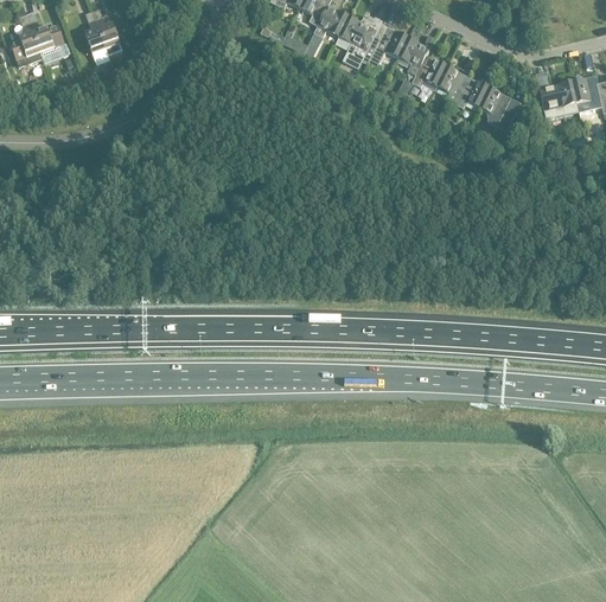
[(301,0),(299,7),(311,13),(307,20),(317,25),(327,5),(330,0),(301,0)]
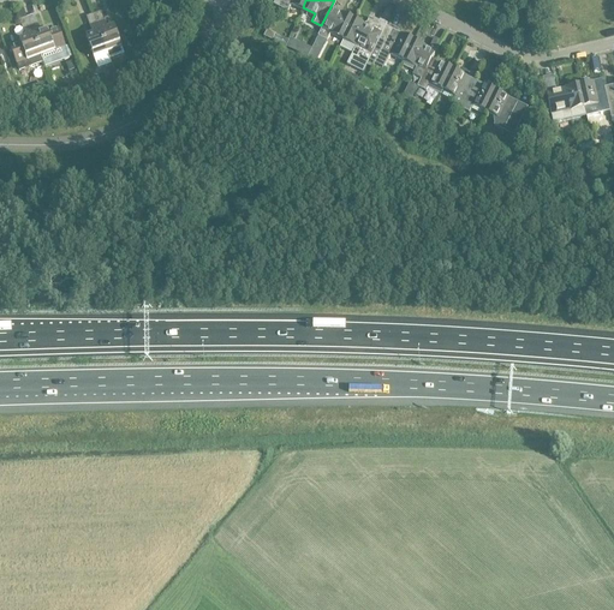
[(19,16),(25,13),(22,4),(16,6),(19,16)]
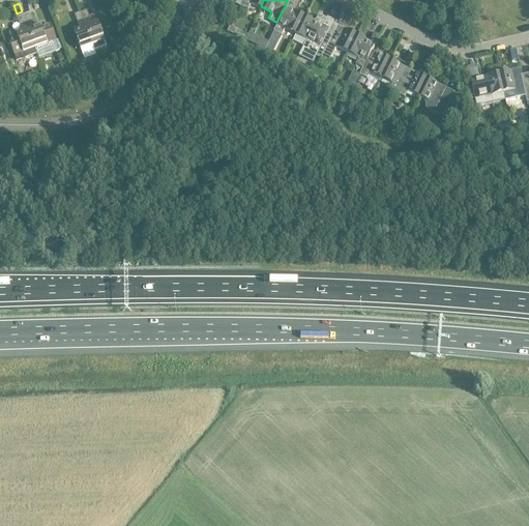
[(286,4),(276,22),(272,28),(281,32),(284,26),(295,31),(303,13),(286,4)]
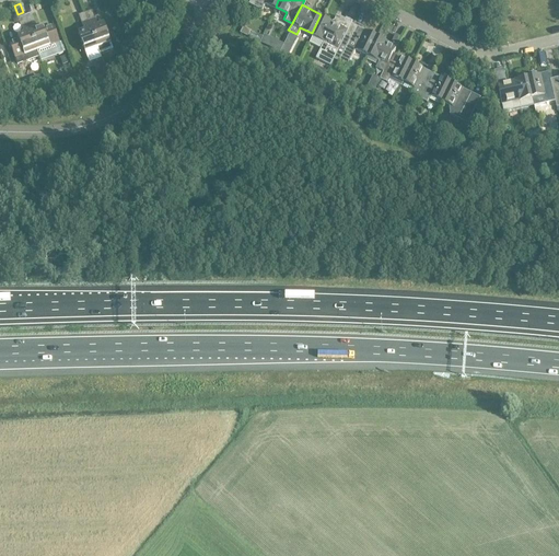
[(91,7),(84,9),(100,50),(112,45),(103,21),(96,23),(91,7)]
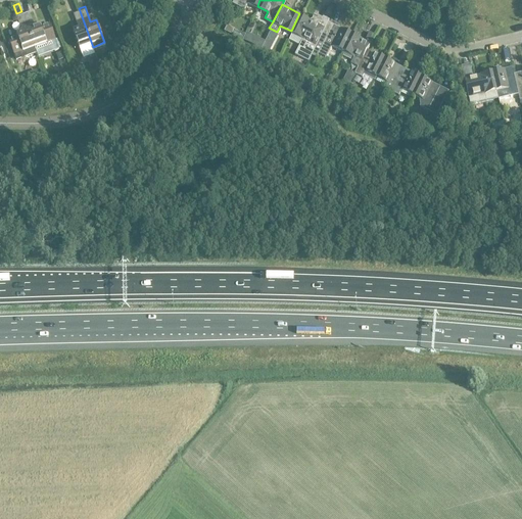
[(93,47),(79,8),(72,10),(78,26),(72,28),(81,51),(93,47)]
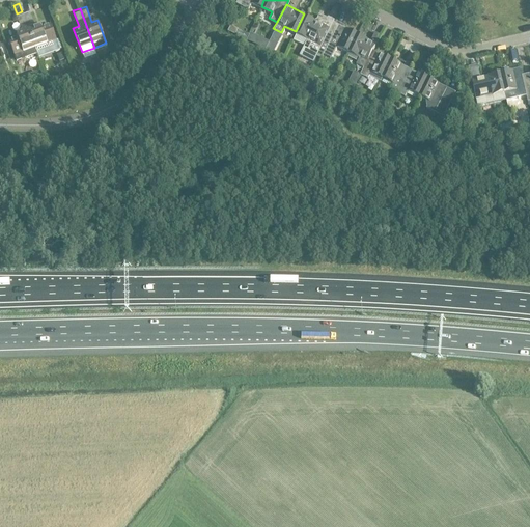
[(50,21),(40,24),(40,22),(34,25),(28,9),(22,11),(36,50),(37,54),(59,46),(50,21)]
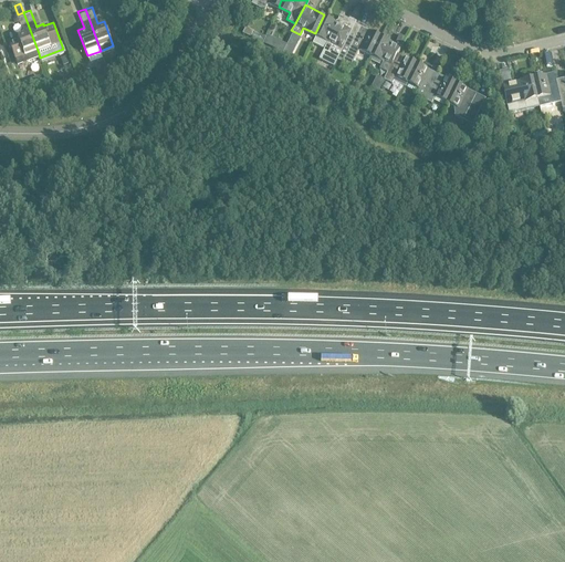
[(17,33),(18,37),(8,40),(17,62),(39,53),(23,12),(18,14),(17,14),(23,31),(17,33)]
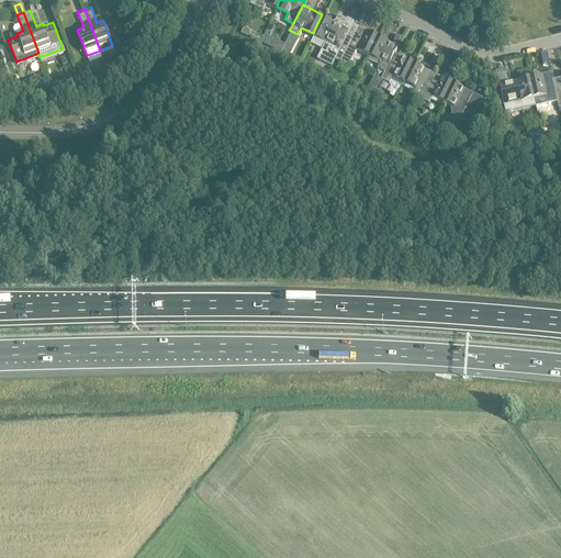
[(324,38),(315,55),(329,63),(334,56),(344,35),(351,21),(336,12),(333,20),(322,14),(313,33),(324,38)]
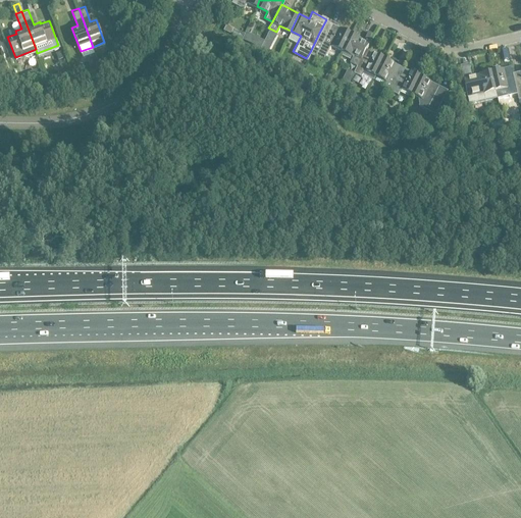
[(319,33),(310,52),(323,58),(330,43),(342,49),(350,32),(326,19),(319,33)]
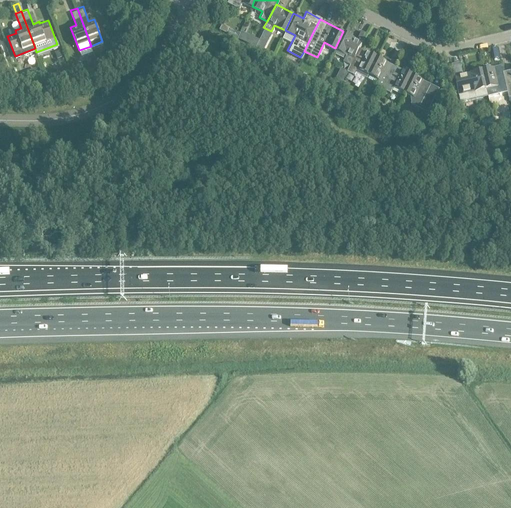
[(228,25),(221,21),(218,27),(226,30),(228,25)]
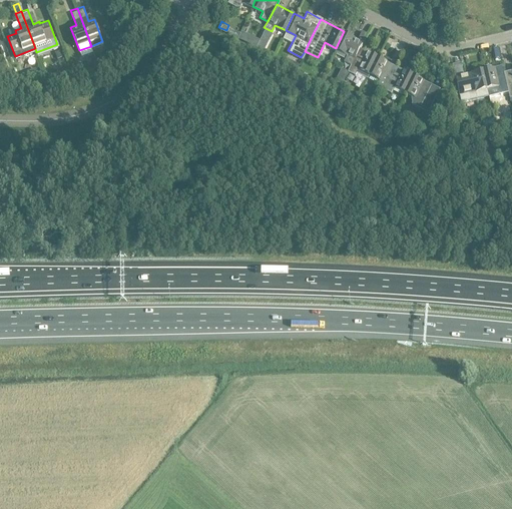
[(271,31),(263,27),(261,30),(263,31),(261,35),(267,38),(271,31)]
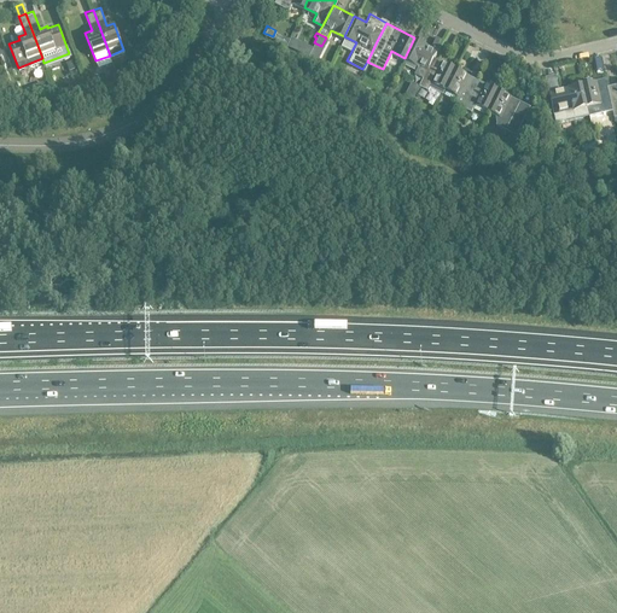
[(436,47),(441,38),(435,35),(430,45),(414,38),(405,58),(417,64),(413,71),(421,76),(432,56),(436,48),(436,47)]
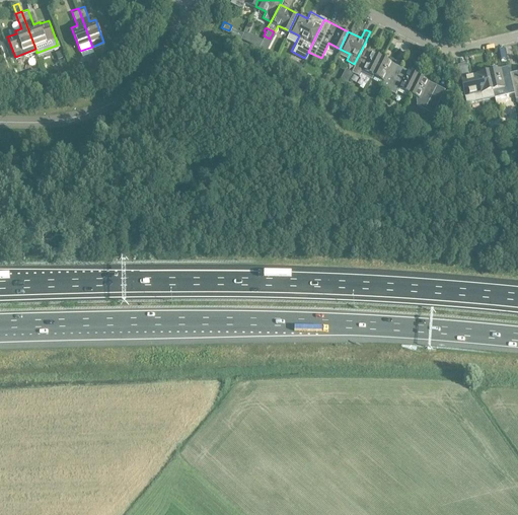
[(363,47),(354,64),(351,70),(359,73),(362,67),(372,73),(381,56),(363,47)]
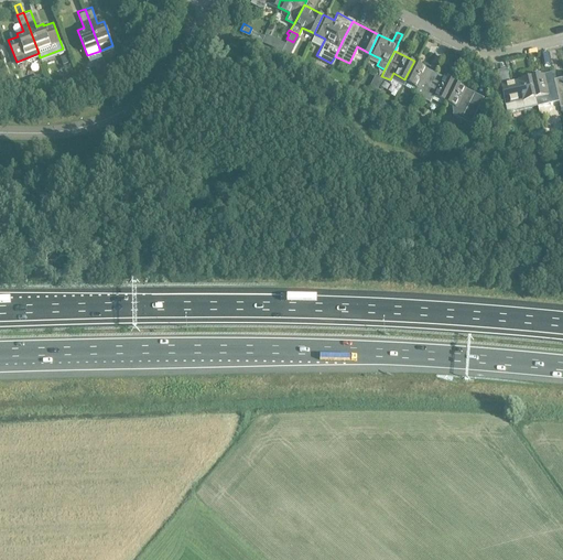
[(317,60),(312,72),(323,77),(326,72),(328,66),(317,60)]
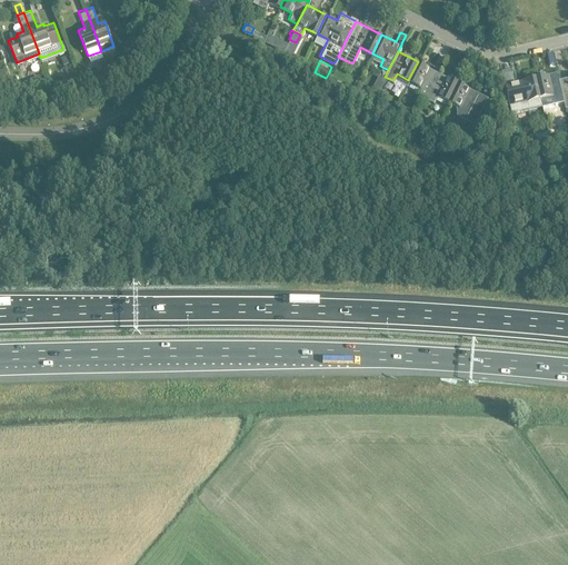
[(438,71),(418,61),(408,80),(420,86),(417,92),(425,97),(438,71)]
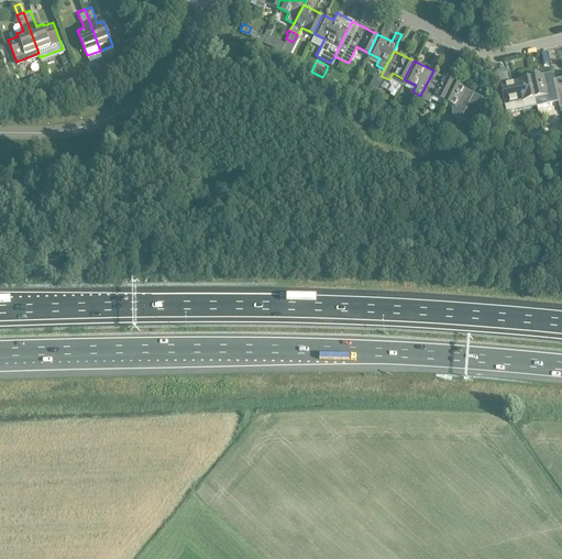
[(496,65),(498,76),(505,75),(503,63),(496,65)]
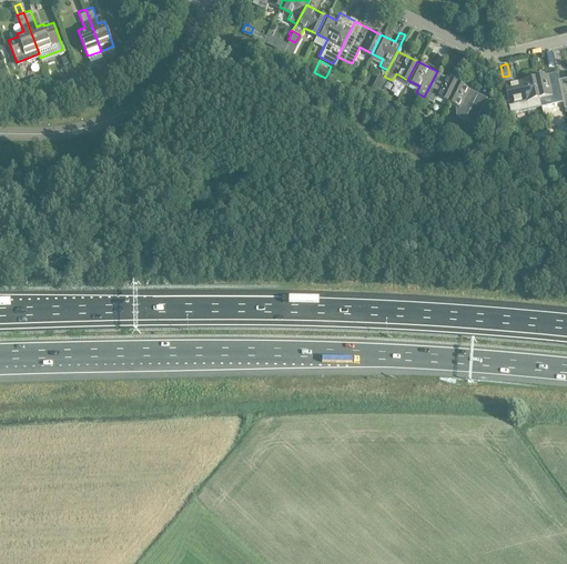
[(458,78),(458,74),(457,72),(452,70),(449,70),(447,72),(446,76),(437,71),(424,97),(433,100),(436,93),(447,100),(457,81),(458,78)]
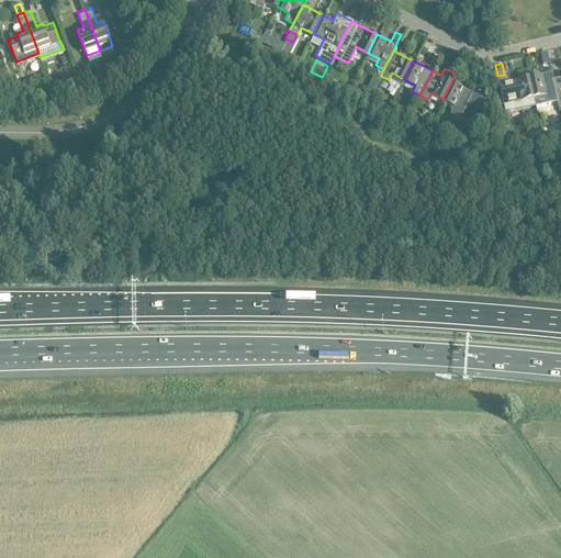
[(556,97),(551,76),(550,69),(528,74),(535,101),(556,97)]
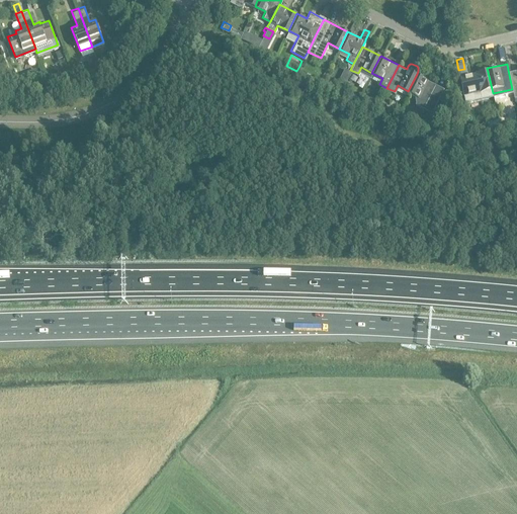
[(303,77),(307,69),(299,66),(296,71),(295,74),(296,74),(303,77)]
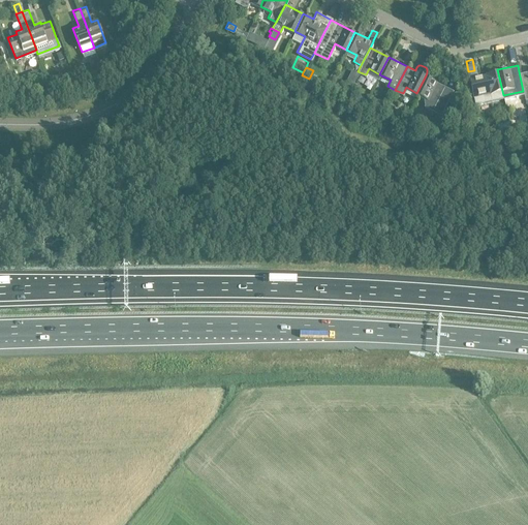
[(356,70),(352,68),(348,78),(352,80),(356,70)]
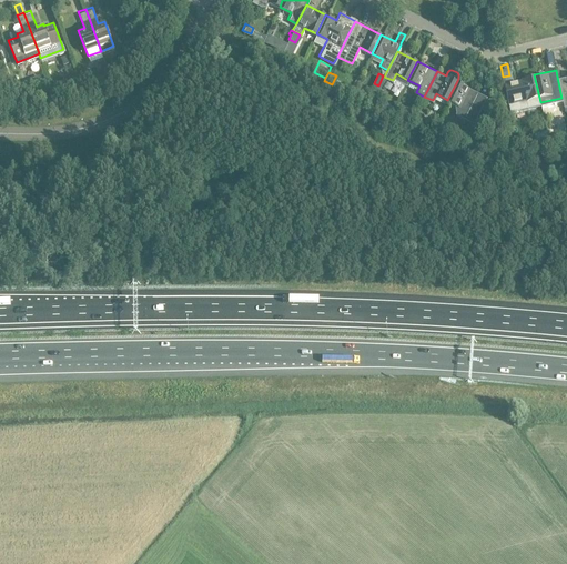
[(509,110),(518,108),(540,102),(534,74),(504,81),(508,101),(509,110)]
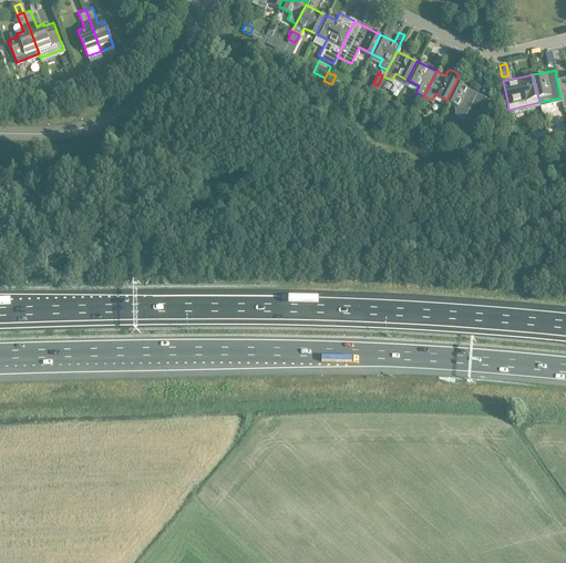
[(565,74),(556,77),(561,98),(561,99),(563,105),(565,103),(565,74)]
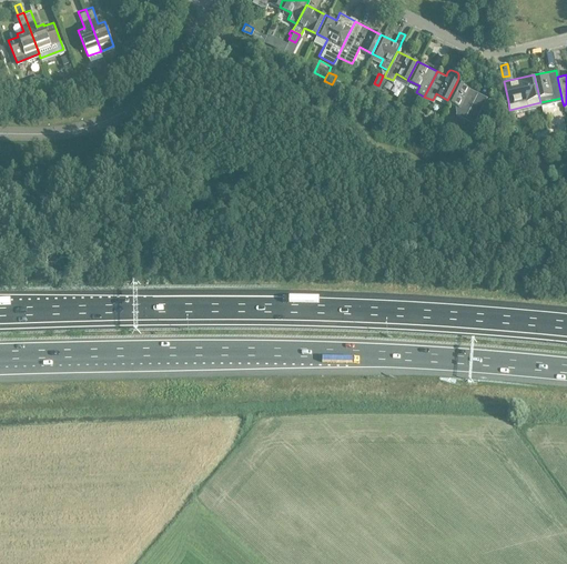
[(473,121),(474,119),(486,96),(457,81),(447,100),(454,103),(455,111),(454,111),(464,116),(473,121)]
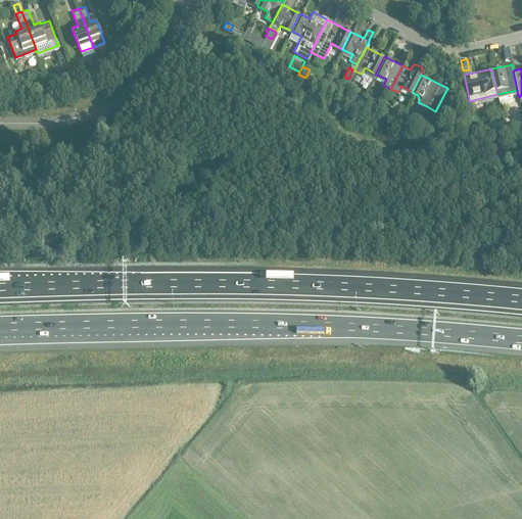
[(402,110),(399,118),(411,124),(414,116),(402,110)]
